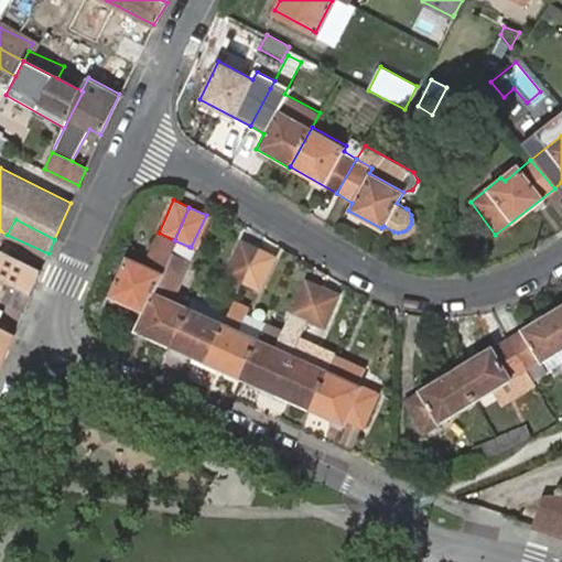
[(166,256),(174,240),(159,233),(143,266),(160,273),(166,256)]
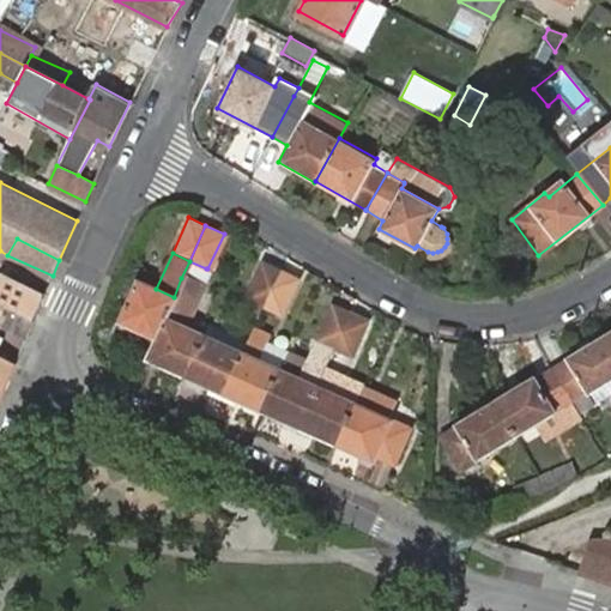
[(206,268),(189,261),(181,278),(199,285),(206,268)]
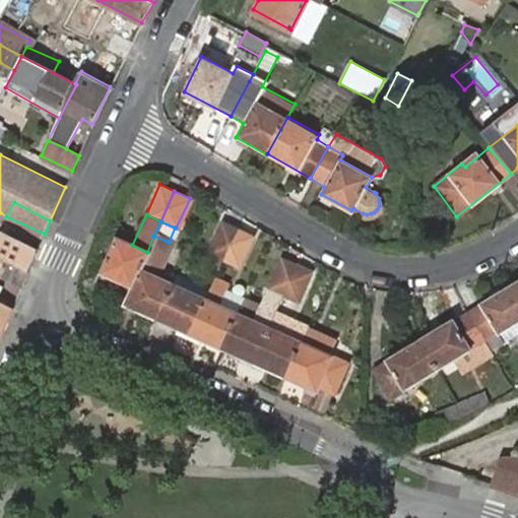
[(208,252),(222,259),(225,252),(238,228),(222,221),(208,252)]
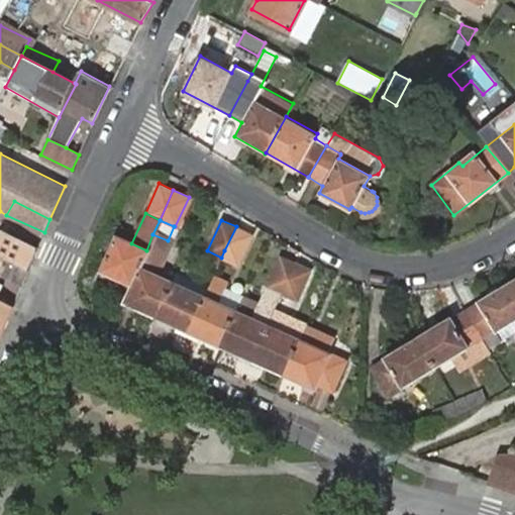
[(2,226),(0,230),(0,252),(16,262),(28,268),(38,245),(2,226)]
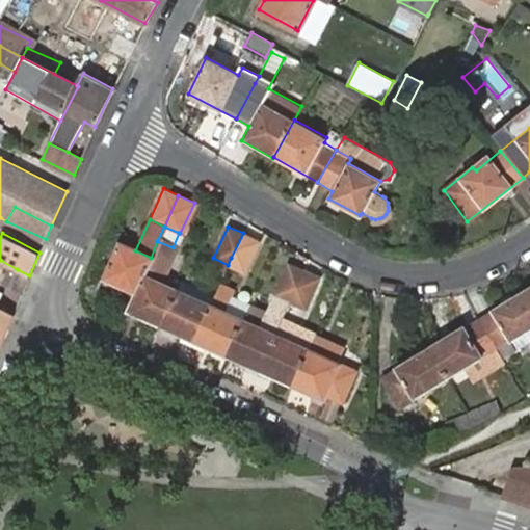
[(231,258),(228,265),(243,272),(257,240),(243,233),(231,258)]
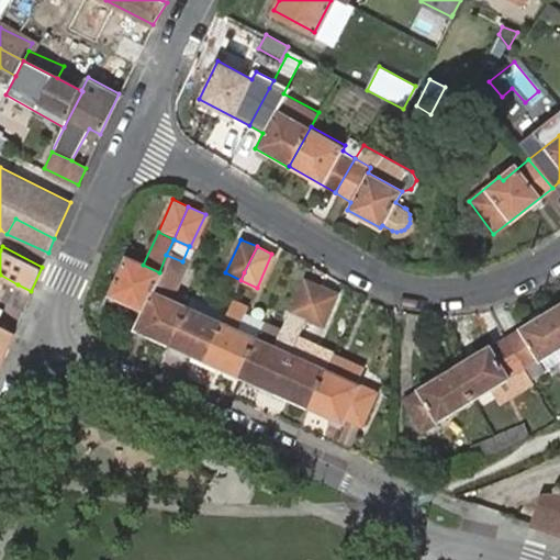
[(142,312),(135,328),(169,346),(188,305),(167,295),(182,261),(166,255),(159,272),(142,312)]
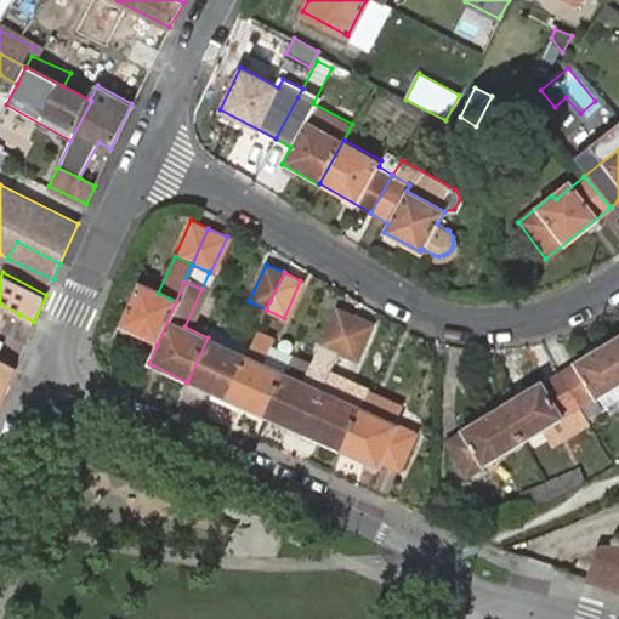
[(157,345),(176,301),(158,293),(138,283),(119,327),(157,345)]
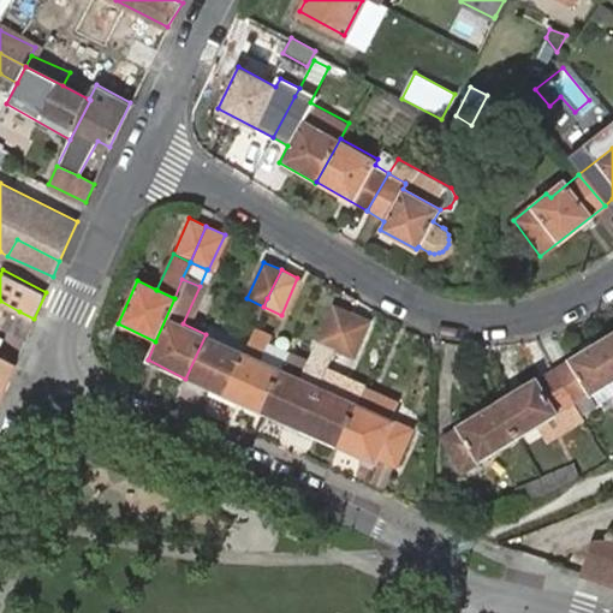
[(335,347),(351,311),(335,303),(317,339),(334,347),(335,347)]
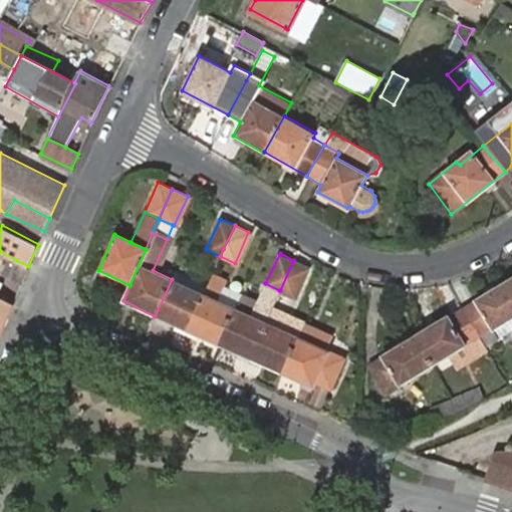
[(7,278),(20,285),(28,266),(16,260),(7,278)]
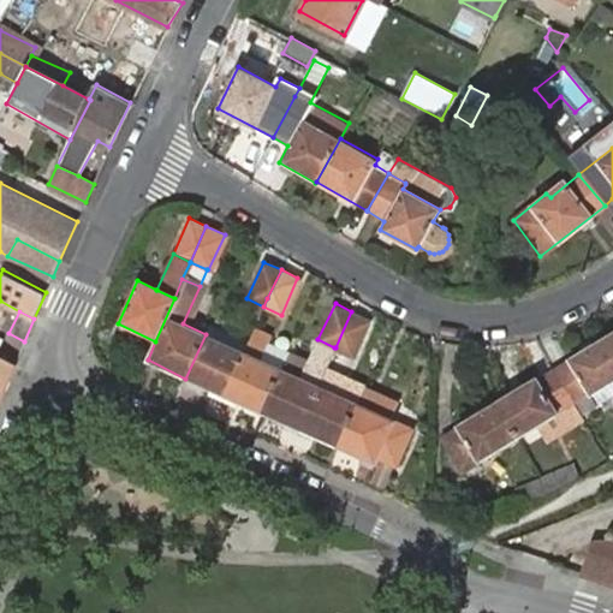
[(368,320),(351,311),(335,347),(334,347),(351,355),(368,320)]
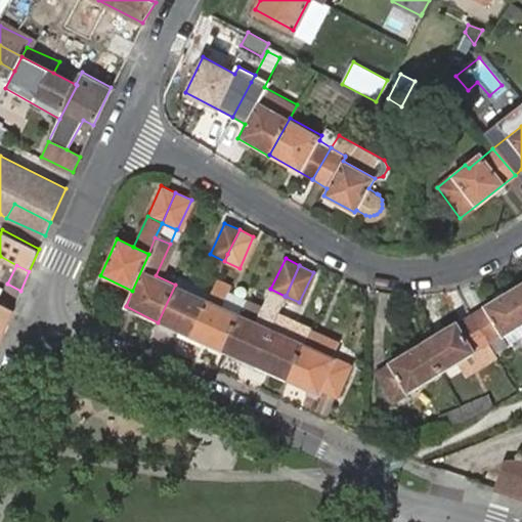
[(214,284),(182,269),(175,285),(207,299),(214,284)]
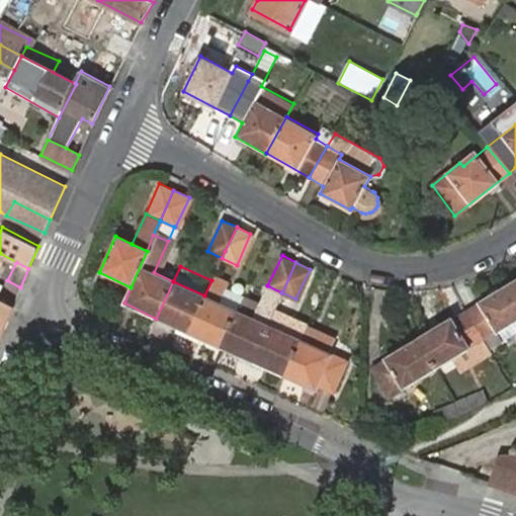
[(227,282),(213,276),(211,280),(204,295),(189,332),(219,346),(236,310),(219,302),(227,282)]
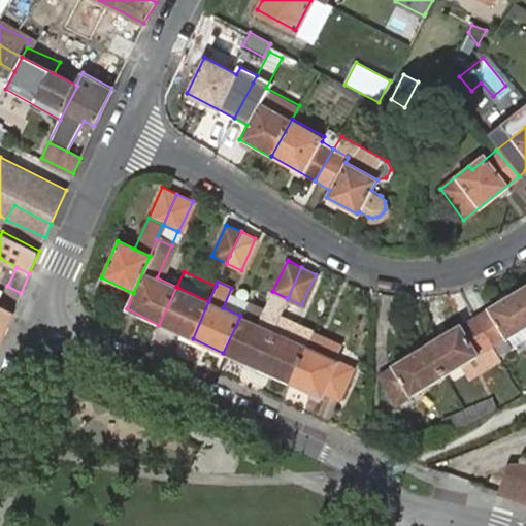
[(208,301),(176,287),(159,325),(193,338),(208,301)]
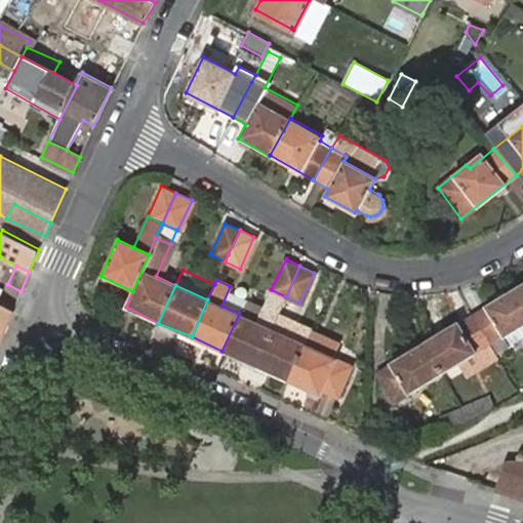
[(247,294),(230,286),(222,306),(239,314),(247,296),(247,294)]
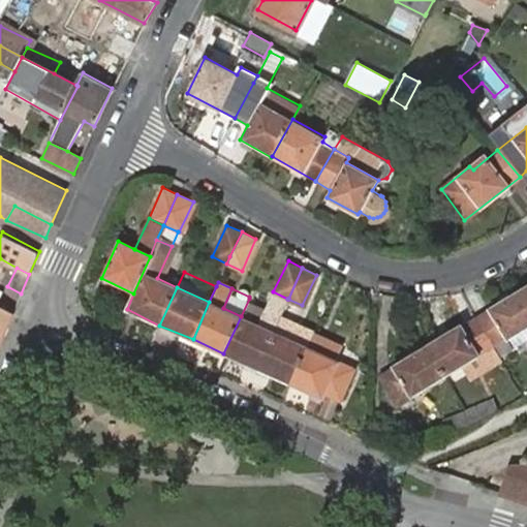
[(475,317),(493,347),(526,326),(526,297),(522,289),(475,316),(475,317)]
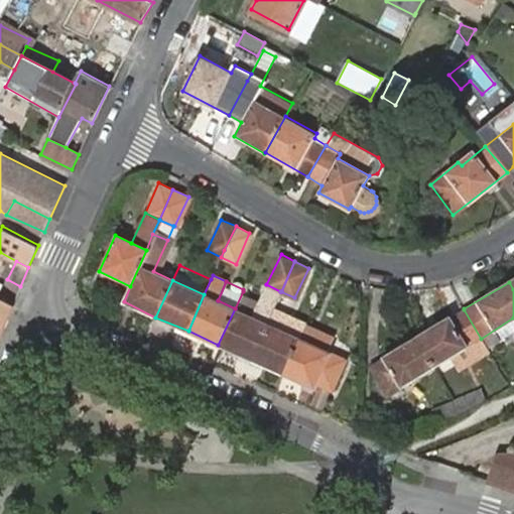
[(243,291),(235,308),(218,345),(250,359),(266,323),(254,317),(262,299),(243,291)]
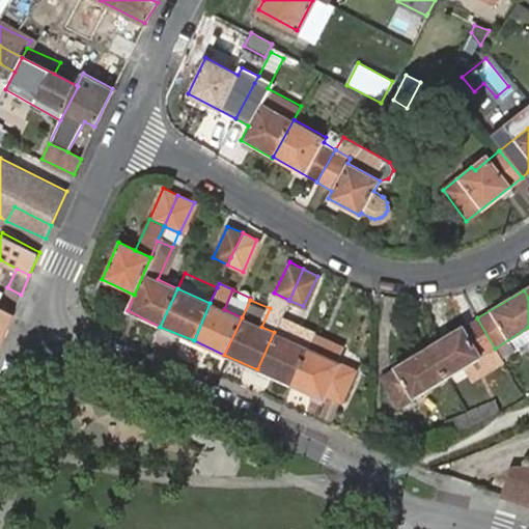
[(0,340),(12,312),(0,305),(0,340)]
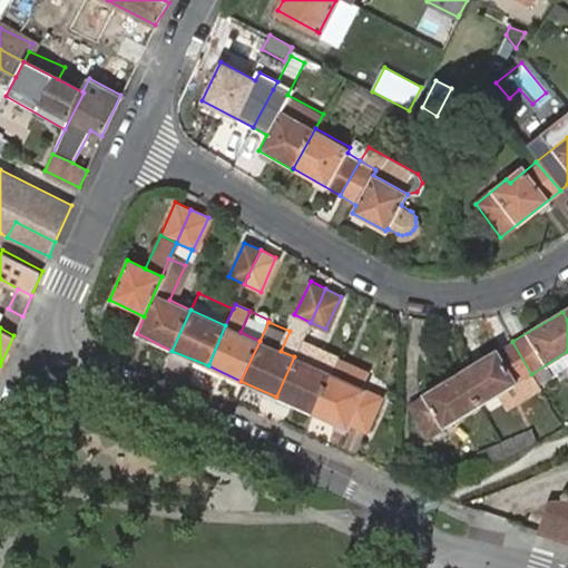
[(303,338),(290,331),(281,351),(294,356),(301,341),(303,338)]
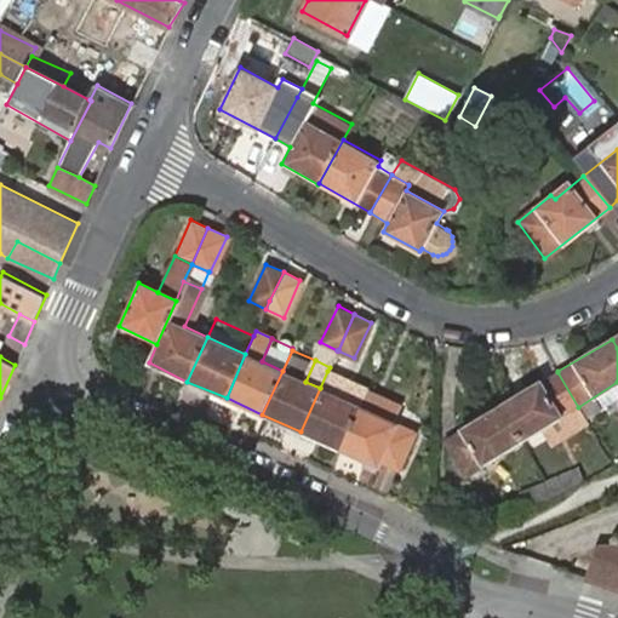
[(320,388),(301,431),(339,450),(367,388),(327,371),(320,388)]
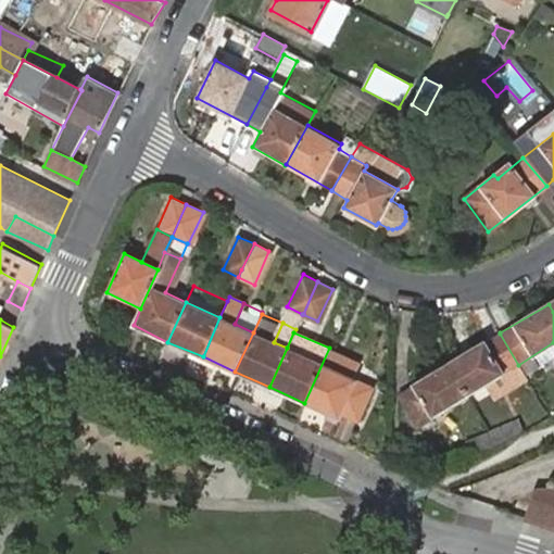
[(449,362),(469,394),(518,365),(500,334),(500,332),(449,362)]
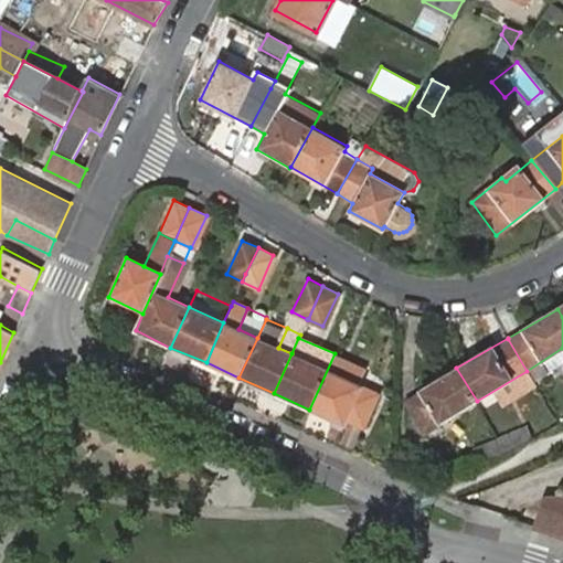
[(335,353),(309,410),(346,426),(348,420),(361,425),(378,392),(362,385),(369,369),(335,353)]
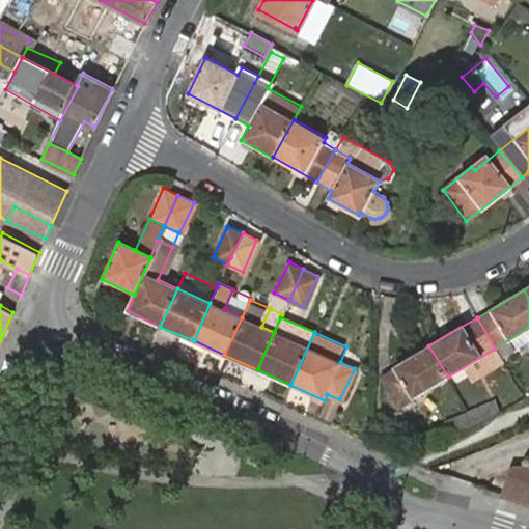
[(397,406),(448,377),(428,345),(379,376),(397,406)]
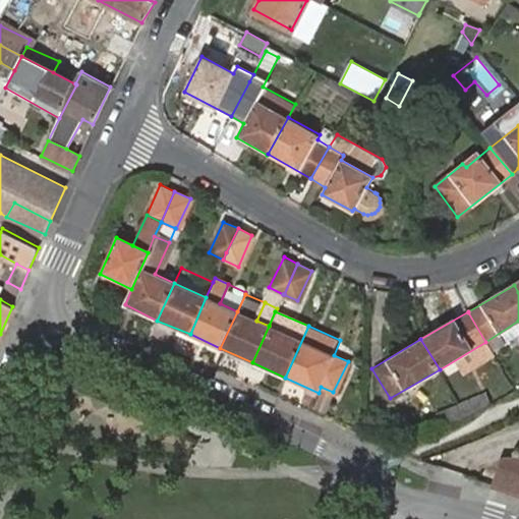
[(487,392),(435,412),(439,422),(492,401),(487,392)]
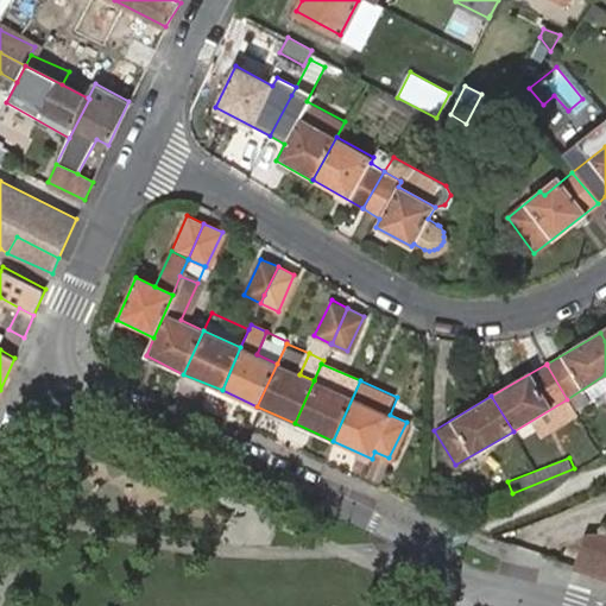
[(605,530),(586,534),(573,566),(605,576),(605,530)]
